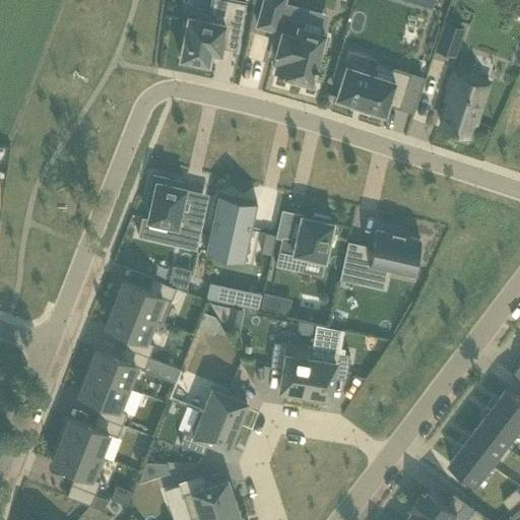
[(212,0),(209,19),(188,15),(187,20),(185,19),(183,29),(185,30),(180,57),(207,62),(210,49),(219,50),(220,46),(237,50),(246,2),(235,0),(212,0)]
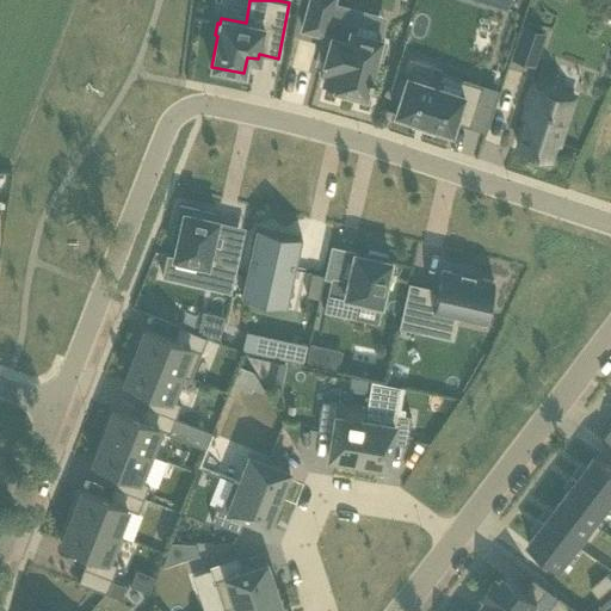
[(309,0),(302,30),(325,36),(319,57),(325,59),(320,73),(326,74),(322,85),(343,90),(340,94),(356,99),(357,94),(365,96),(369,82),(370,82),(371,76),(370,76),(376,56),(381,59),(384,43),(380,42),(381,38),(350,30),(350,31),(327,25),(333,0),(309,0)]
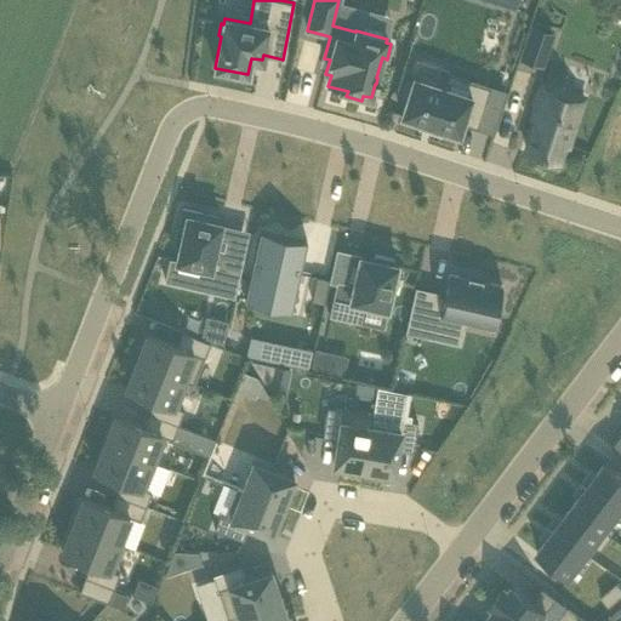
[(541,66),(552,34),(534,28),(522,60),(541,66)]
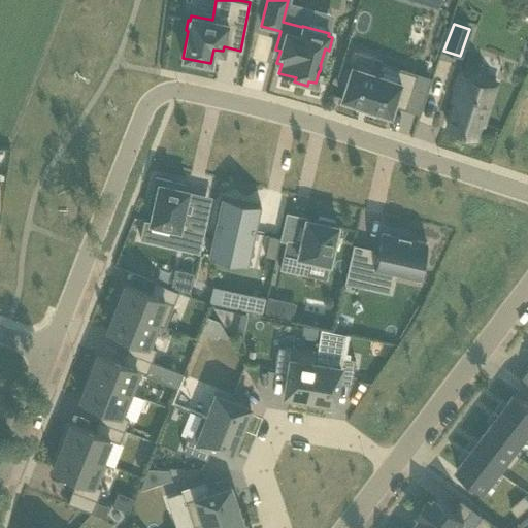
[(345,83),(340,98),(390,114),(393,104),(405,108),(417,74),(380,62),(375,73),(351,65),(350,70),(348,70),(343,81),(345,83)]
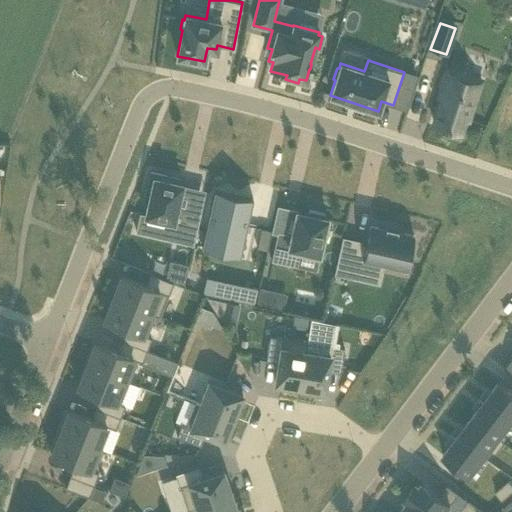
[(480,80),(448,70),(439,97),(442,98),(433,124),(460,132),(464,119),(467,120),(480,80)]
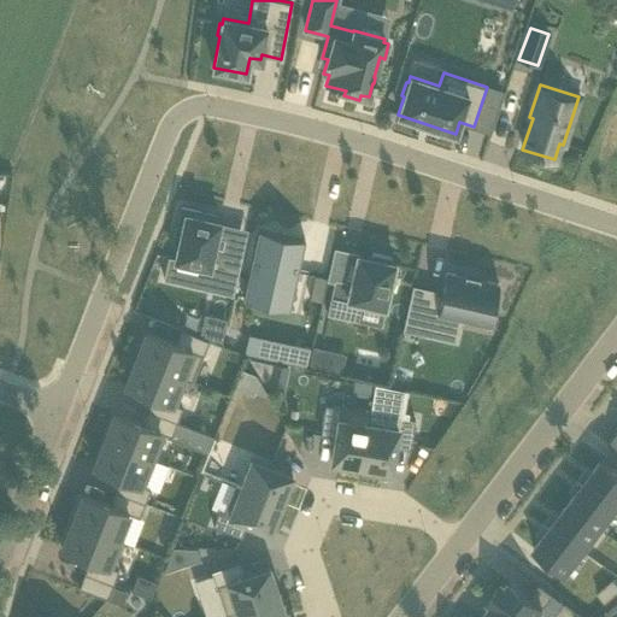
[(174,260),(200,266),(195,287),(233,295),(241,259),(213,252),(219,222),(199,217),(200,212),(181,207),(176,227),(181,228),(174,260)]
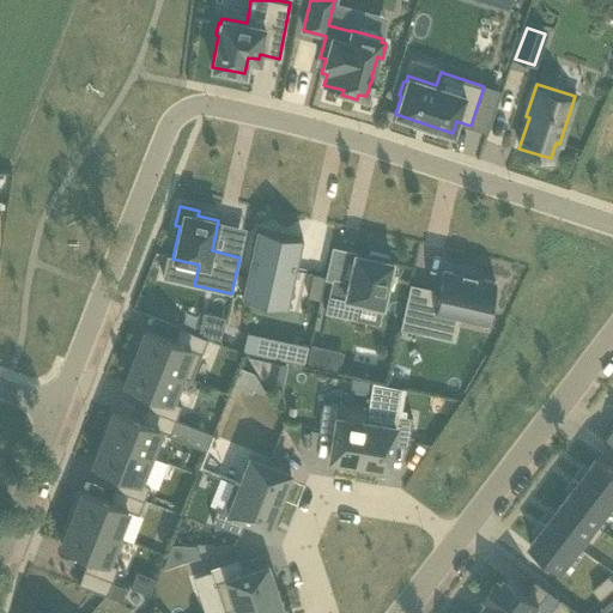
[(310,304),(316,279),(295,273),(302,240),(299,240),(299,243),(256,234),(258,230),(255,229),(240,299),(242,299),(243,297),(285,307),(284,309),(286,310),(289,299),(310,304)]
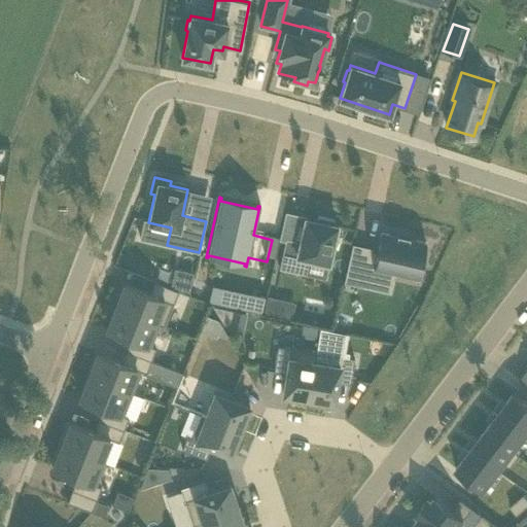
[(300,241),(285,238),(279,269),(303,274),(307,257),(328,262),(337,224),(332,223),(334,219),(318,216),(317,220),(305,217),(300,241)]
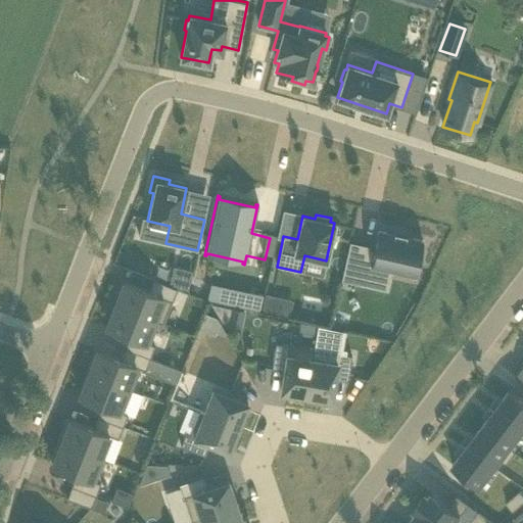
[(420,253),(423,240),(406,237),(406,234),(405,234),(405,235),(394,233),(394,232),(393,231),(393,234),(378,231),(374,250),(368,248),(368,246),(349,241),(341,280),(360,284),(363,270),(390,276),(391,270),(415,275),(417,266),(418,266),(421,253),(420,253)]
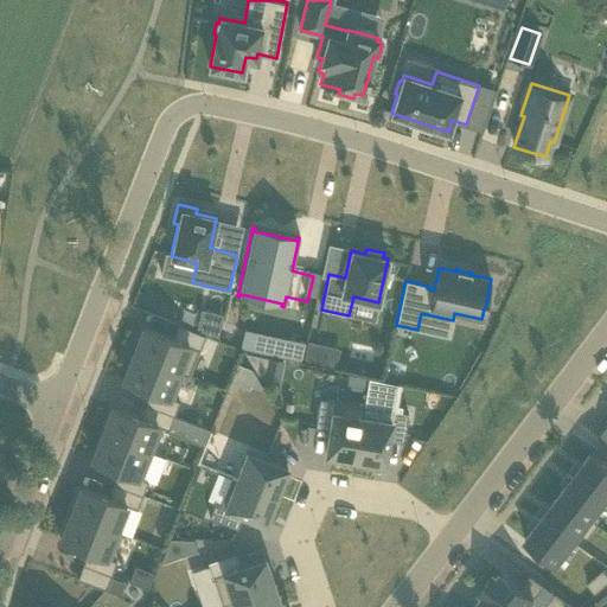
[(218,336),(223,313),(200,308),(197,331),(218,336)]
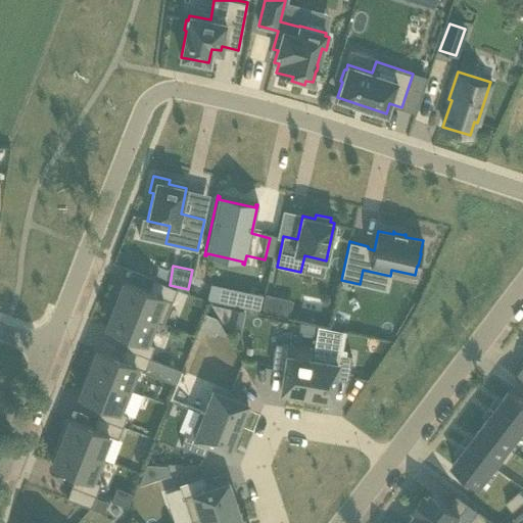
[(162,324),(177,288),(153,279),(148,291),(124,282),(114,304),(158,322),(162,324)]
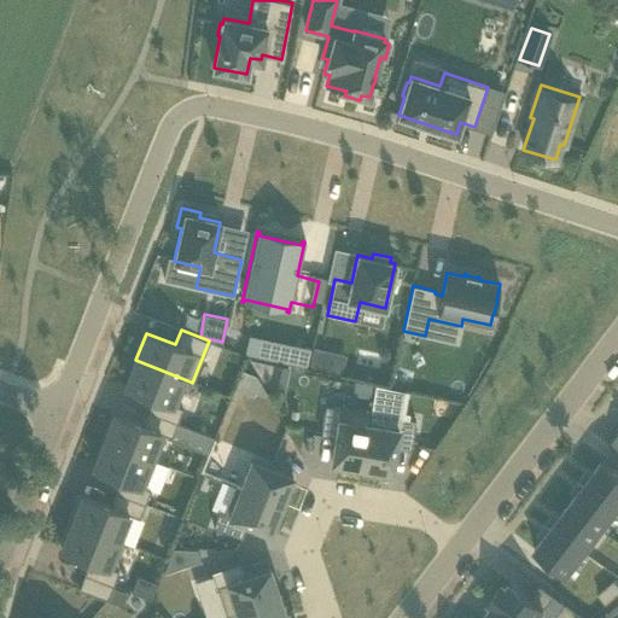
[(310,348),(295,344),(291,363),(305,367),(310,348)]
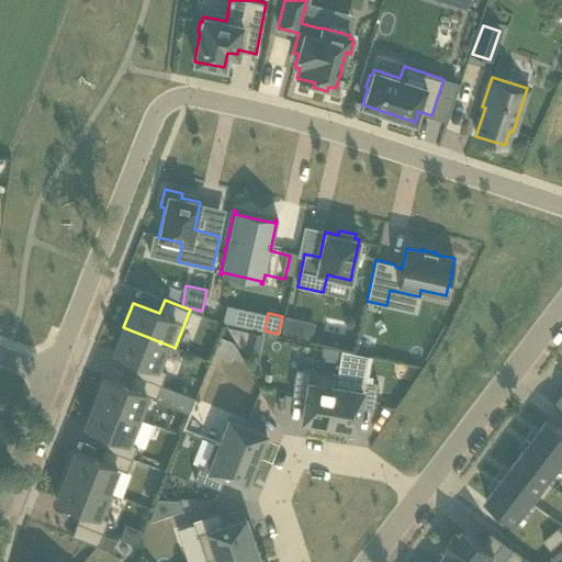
[(287,315),(283,332),(296,335),(300,318),(287,315)]
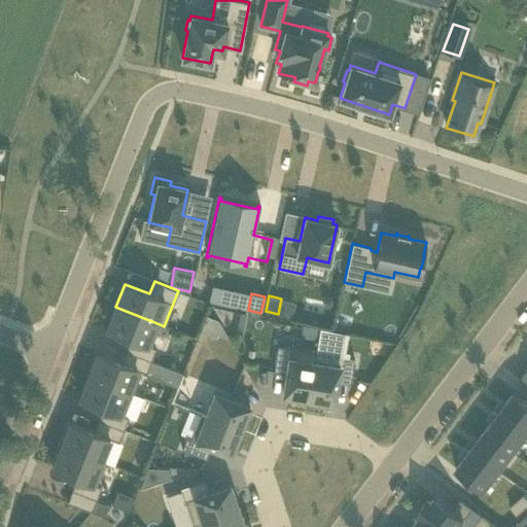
[(151,346),(160,324),(115,307),(107,329),(132,339),(127,351),(150,360),(155,348),(151,346)]
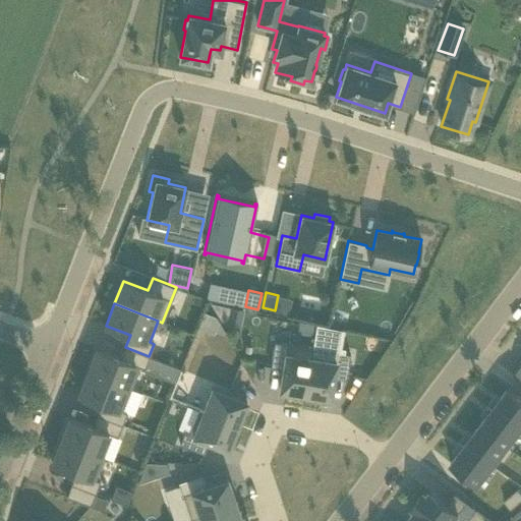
[(221,323),(227,324),(230,308),(212,303),(221,323)]
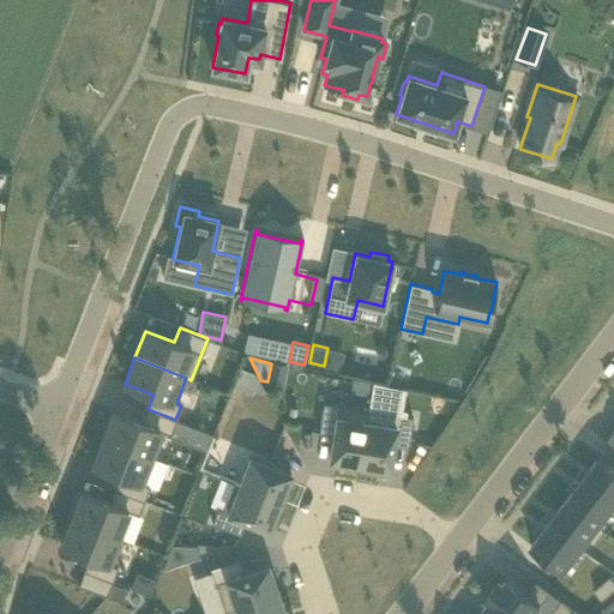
[(257,380),(253,373),(241,368),(234,386),(252,393),(257,380)]
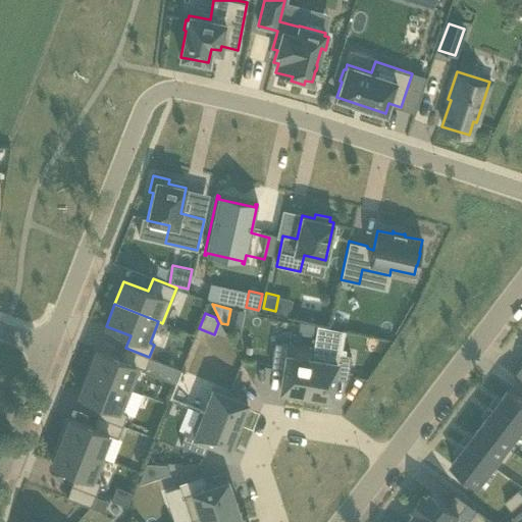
[(311,358),(312,358),(314,349),(275,343),(271,368),(283,370),(280,390),(305,395),(311,358)]
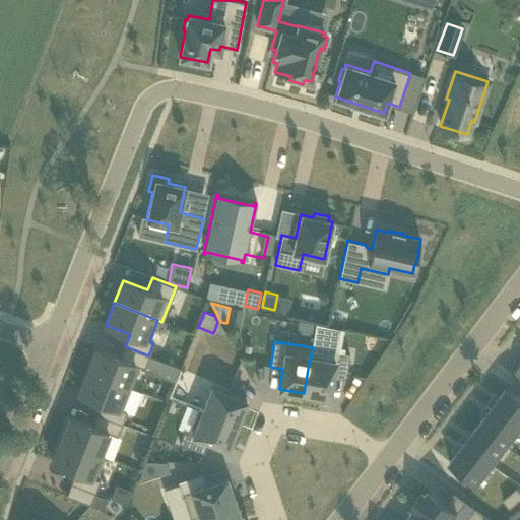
[(144,368),(148,355),(125,346),(120,358),(95,348),(87,371),(131,388),(139,366),(144,368)]
